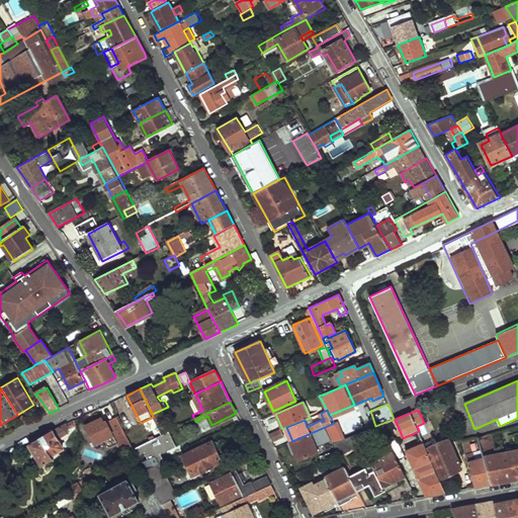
[(153,417),(155,421),(160,419),(157,412),(152,414),(153,417)]
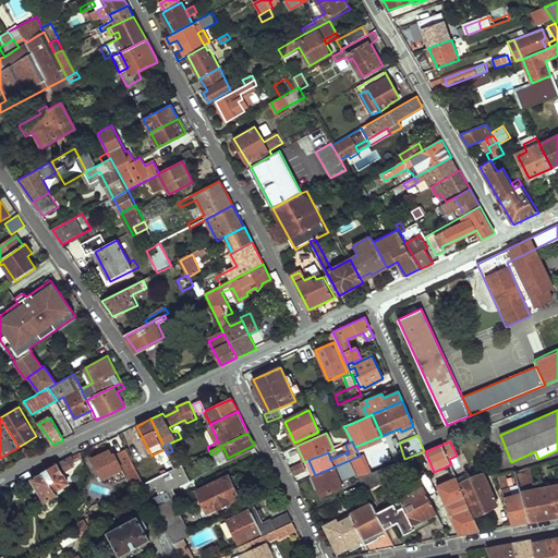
[(350,460),(359,478),(375,472),(363,444),(354,447),(360,456),(350,460)]
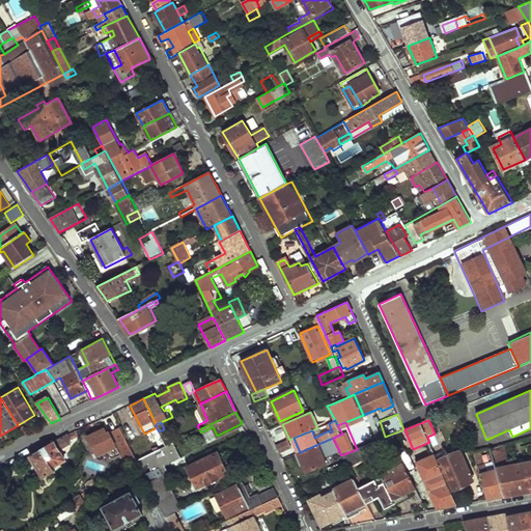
[(204,430),(210,439),(217,436),(213,426),(204,430)]
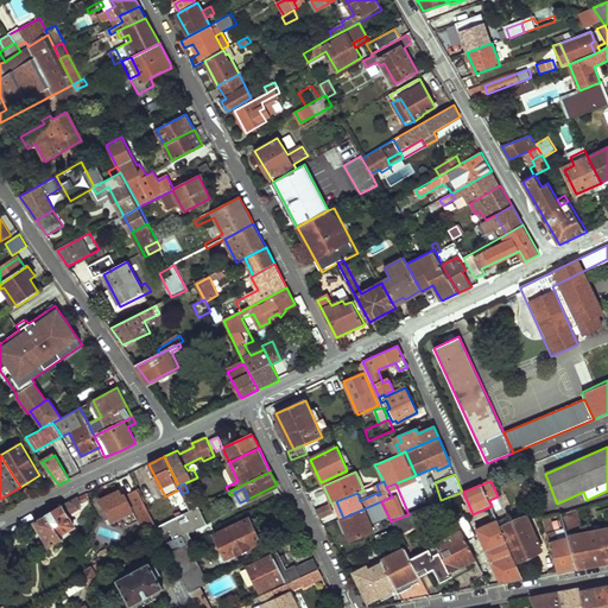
[(127,496),(145,534),(158,527),(156,525),(150,513),(139,491),(127,496)]
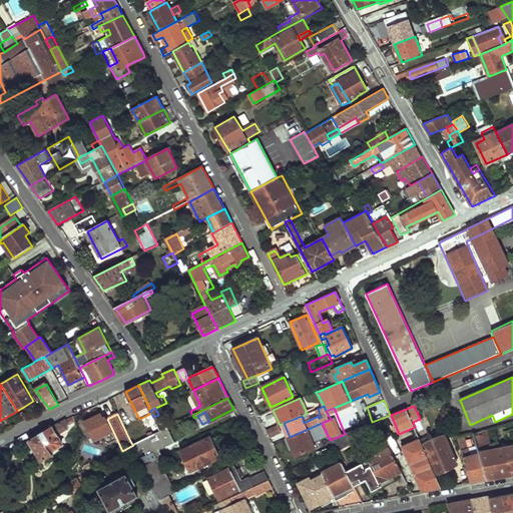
[(29,440),(41,461),(53,454),(51,450),(62,444),(57,434),(67,429),(68,425),(75,420),(73,417),(63,422),(53,427),(29,440)]
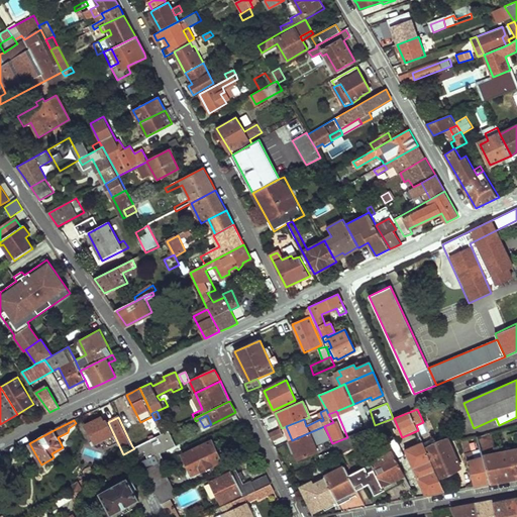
[(426,427),(423,422),(416,425),(418,430),(426,427)]
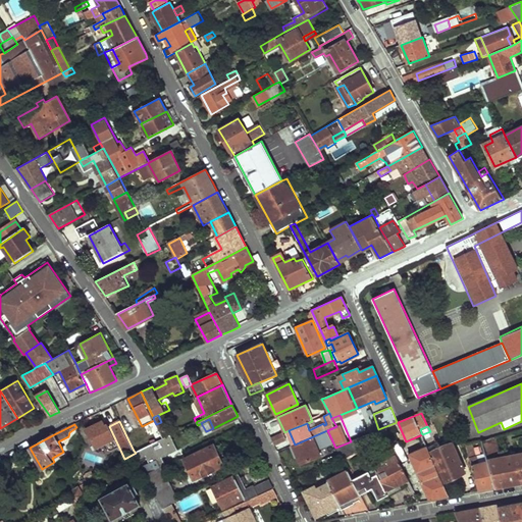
[(128,440),(134,451),(162,437),(157,427),(128,440)]
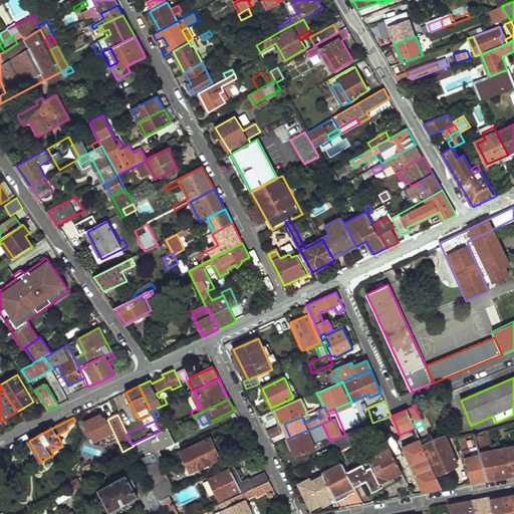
[(267,431),(270,439),(283,434),(280,426),(267,431)]
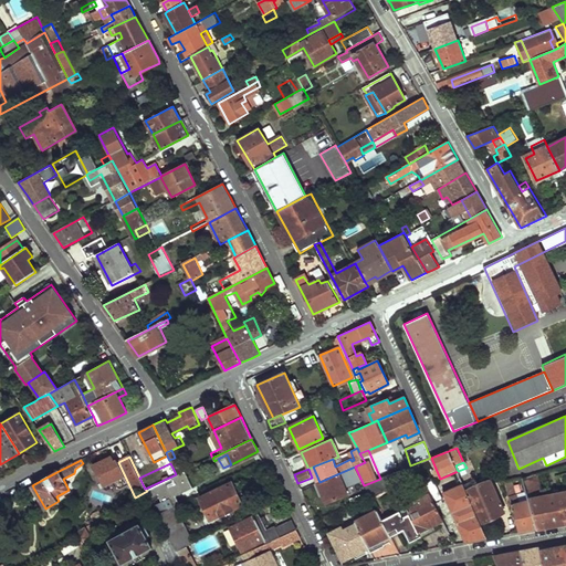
[(154,506),(158,514),(175,506),(179,504),(176,496),(192,488),(184,471),(176,474),(145,489),(147,491),(150,499),(158,495),(161,503),(154,506)]
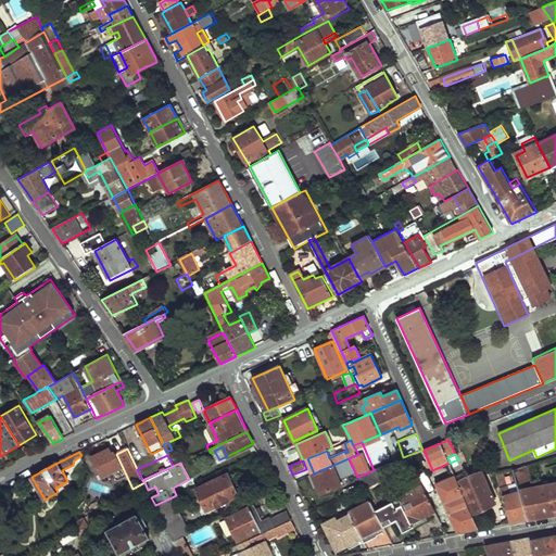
[(310,476),(317,495),(342,485),(333,465),(314,474),(310,476)]
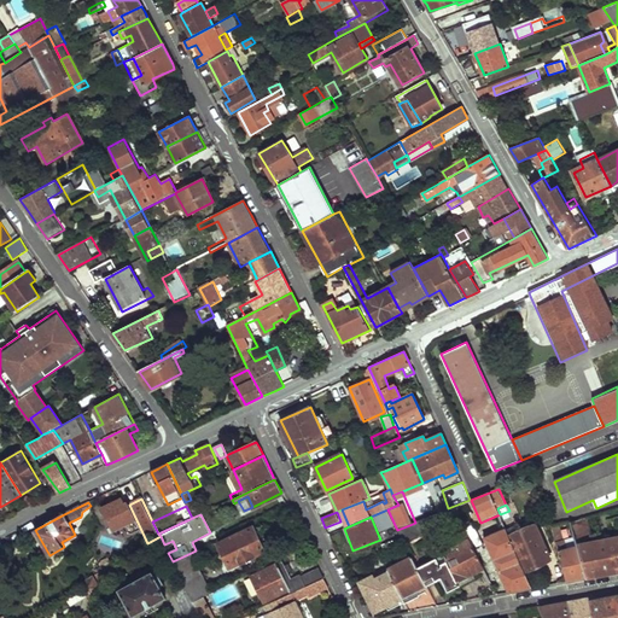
[(578,548),(586,577),(617,571),(617,536),(594,541),(588,517),(570,522),(578,548)]
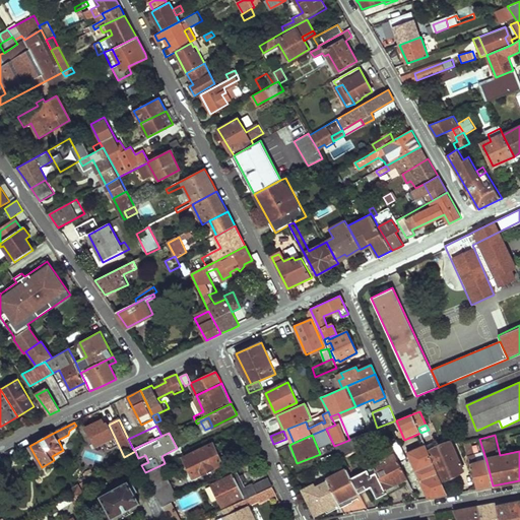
[(334,446),(340,457),(364,449),(358,437),(349,440),(334,446)]
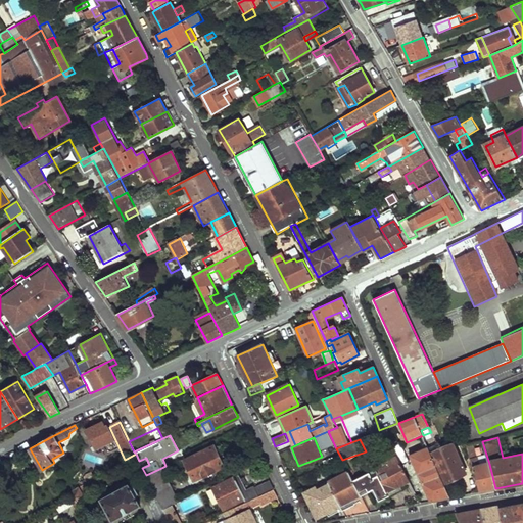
[(428,447),(440,475),(443,483),(452,480),(454,482),(459,480),(458,478),(465,475),(452,444),(438,449),(436,444),(428,447)]
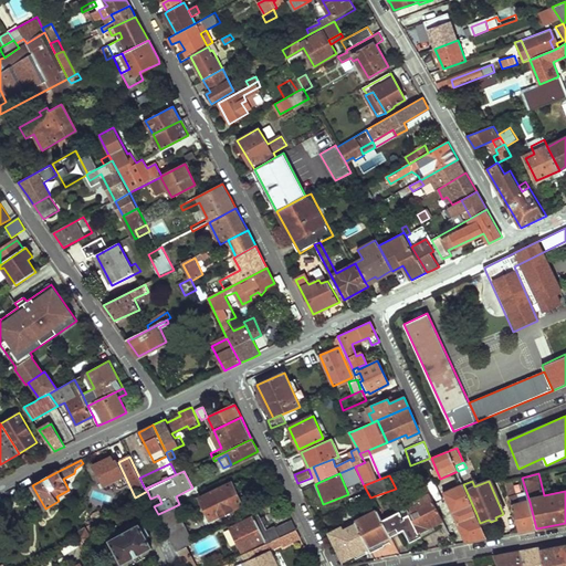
[(505,482),(519,533),(528,531),(536,528),(530,502),(519,505),(512,481),(505,482)]
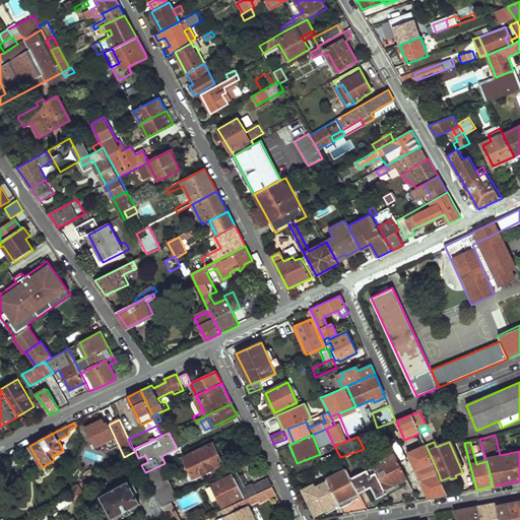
[(183,457),(193,478),(222,464),(212,443),(183,457)]
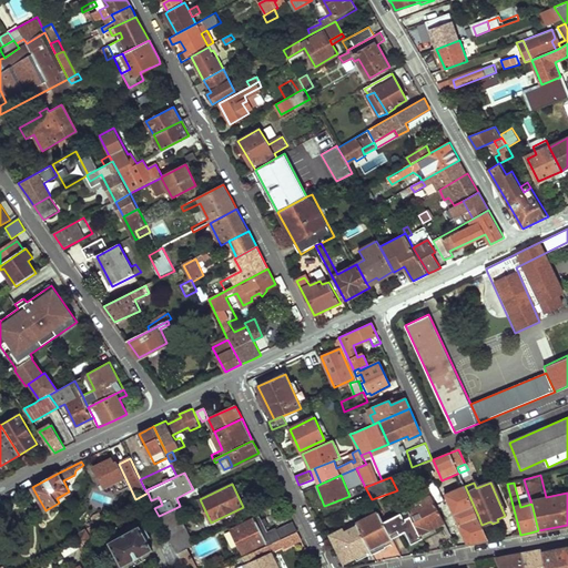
[(427,487),(430,496),(435,505),(443,500),(435,484),(427,487)]
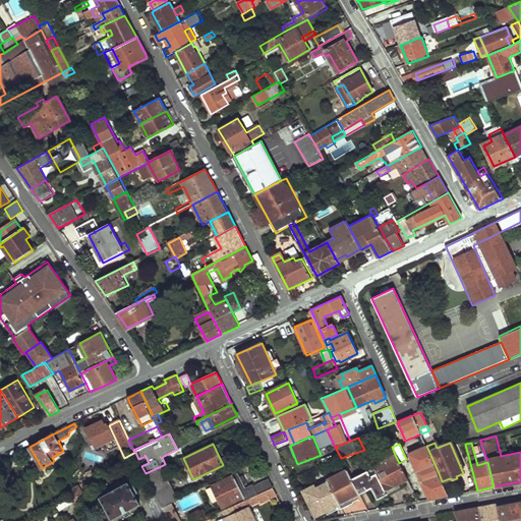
[(408,453),(420,481),(439,473),(426,446),(426,445),(408,453)]
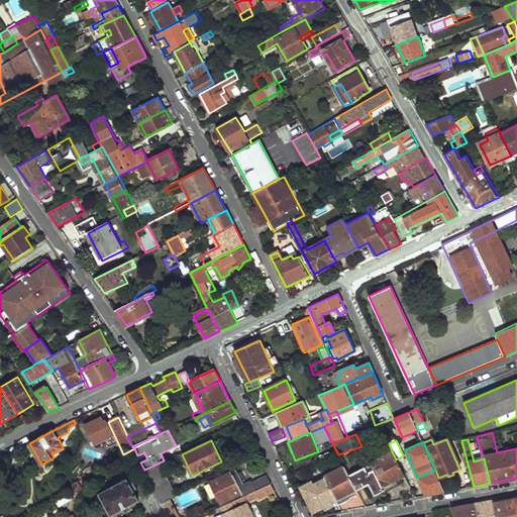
[(375,472),(383,487),(404,476),(396,459),(392,451),(370,461),(375,472)]
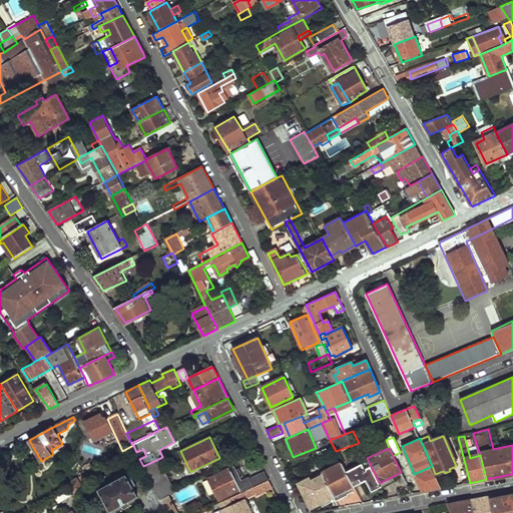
[(143,466),(160,500),(170,495),(174,492),(158,459),(143,466)]
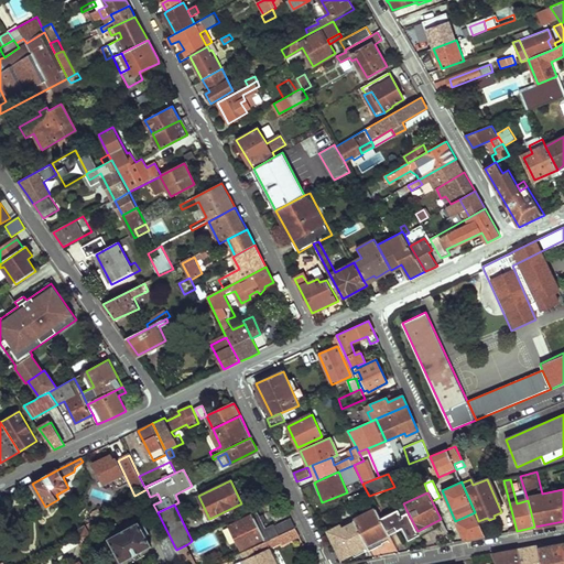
[(230,525),(242,550),(266,539),(267,541),(295,528),(291,519),(275,528),(274,524),(266,529),(262,523),(267,521),(263,516),(260,517),(256,509),(251,511),(253,514),(230,525)]
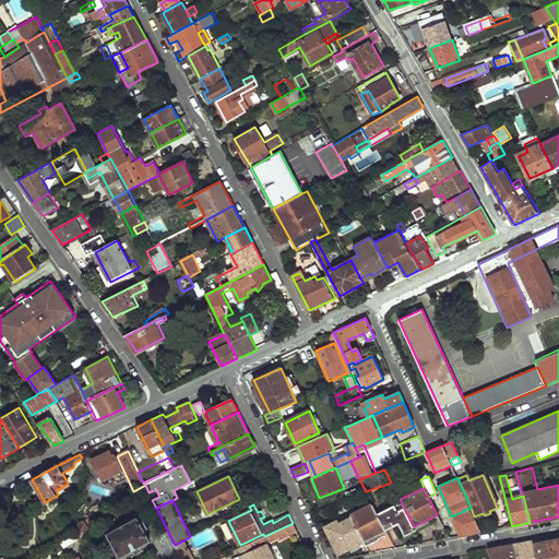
[(352,518),(366,546),(380,540),(377,535),(385,531),(377,513),(372,504),(351,514),(352,518)]
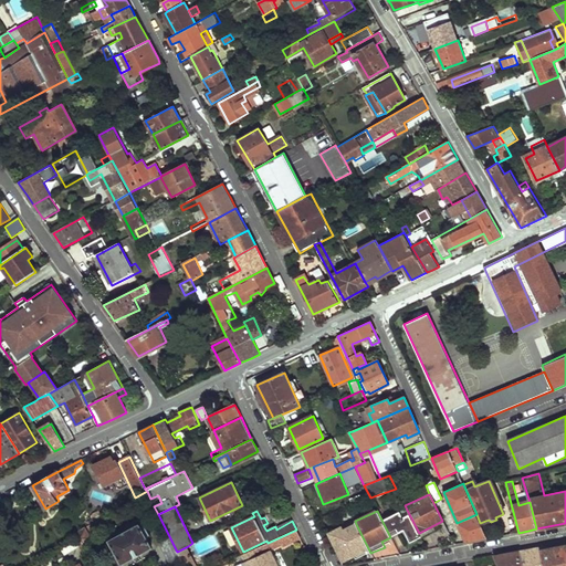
[(381,520),(390,537),(405,531),(410,543),(421,538),(419,533),(410,516),(402,520),(398,512),(381,520)]
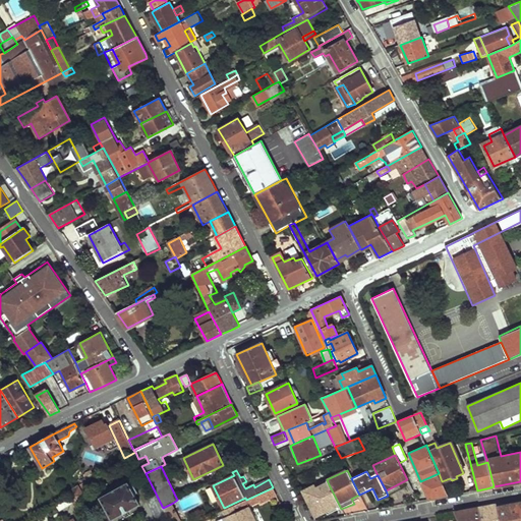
[(420,481),(428,500),(441,497),(448,496),(442,481),(439,473),(420,481)]
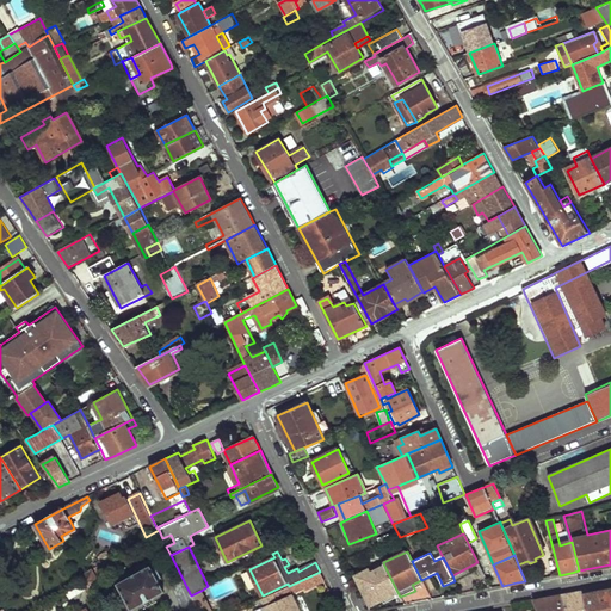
[(117,584),(131,609),(165,591),(150,566),(117,584)]
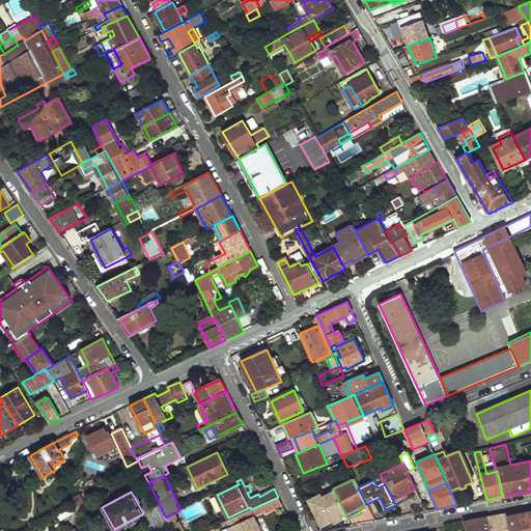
[(309,501),(320,526),(332,521),(334,525),(347,519),(334,492),(322,497),(320,496),(309,501)]
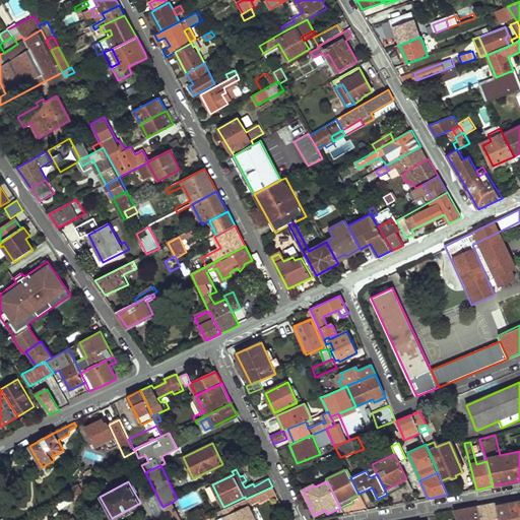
[(71,489),(75,495),(77,499),(83,495),(77,484),(71,489)]
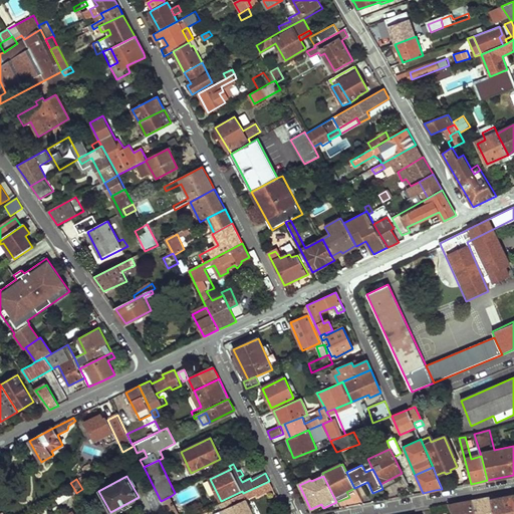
[(252,513),(246,500),(255,496),(256,497),(273,490),(269,481),(243,493),(212,508),(213,511),(221,507),(223,510),(221,512),(221,513),(252,513)]
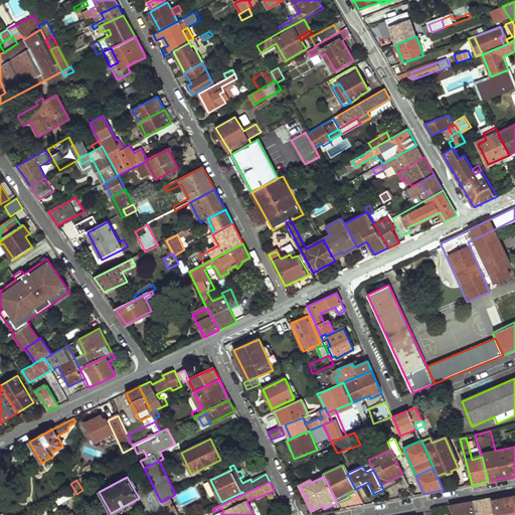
[(72,495),(78,504),(81,502),(76,494),(74,490),(70,492),(72,495)]
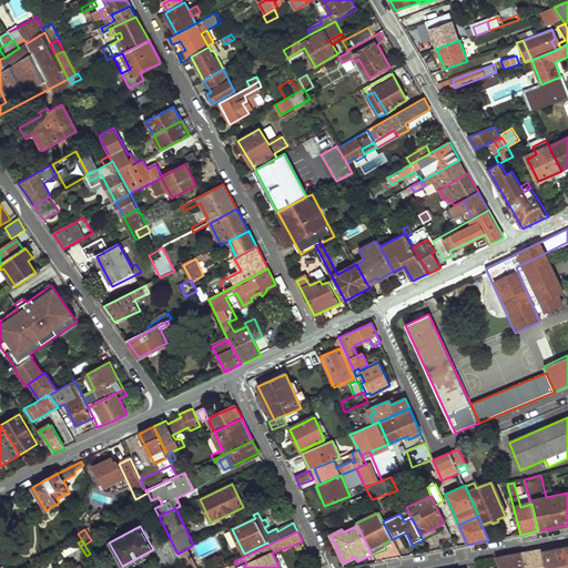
[(62,551),(64,555),(80,546),(78,543),(62,551)]
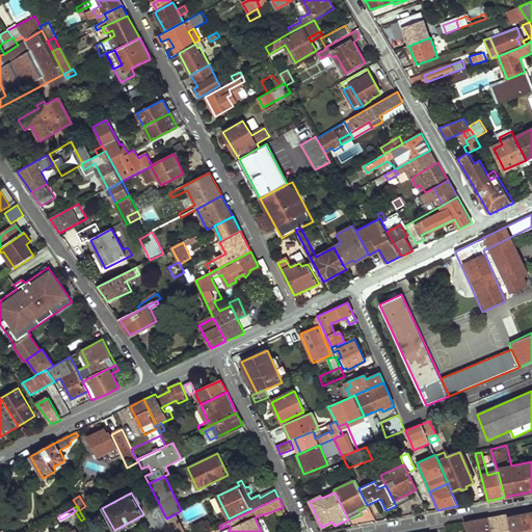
[(509,531),(531,531),(531,511),(507,516),(509,531)]
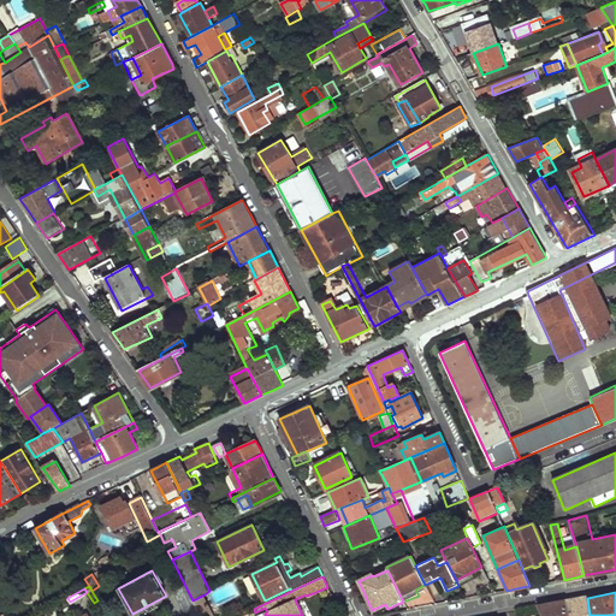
[(193,600),(200,615),(212,615),(208,609),(211,608),(205,594),(193,600)]
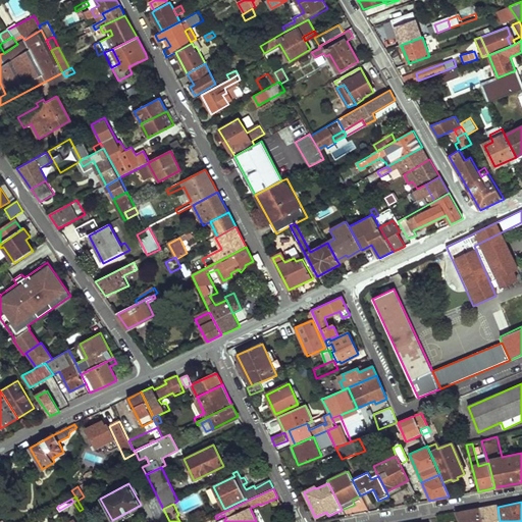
[(500,521),(498,507),(498,505),(488,507),(479,509),(481,521),(500,521)]
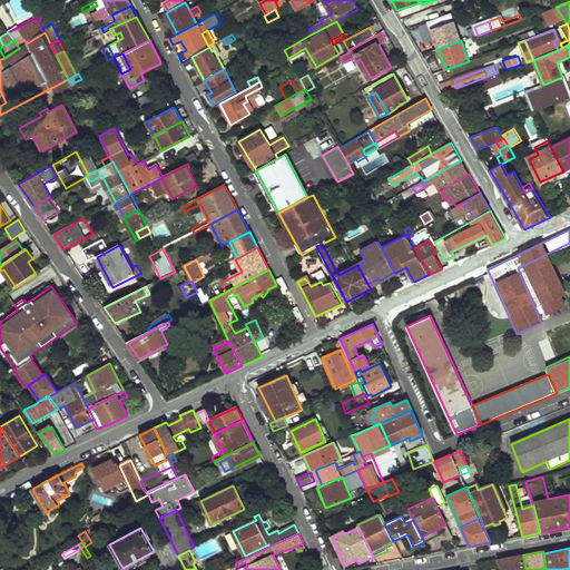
[(526,569),(523,556),(499,560),(504,569),(526,569)]
